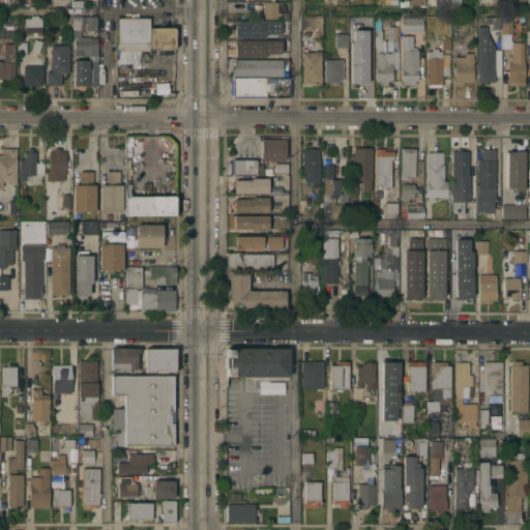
[(262,1),(276,1),(276,11),(280,11),(280,18),(262,18),(262,1)]
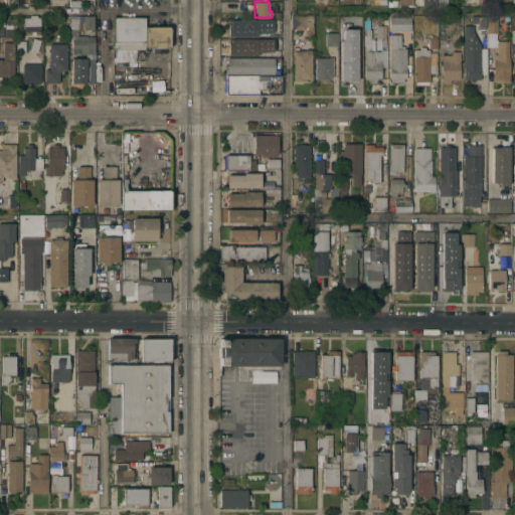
[(39,30),(23,31),(23,17),(25,17),(25,14),(39,14),(39,15),(39,30)]
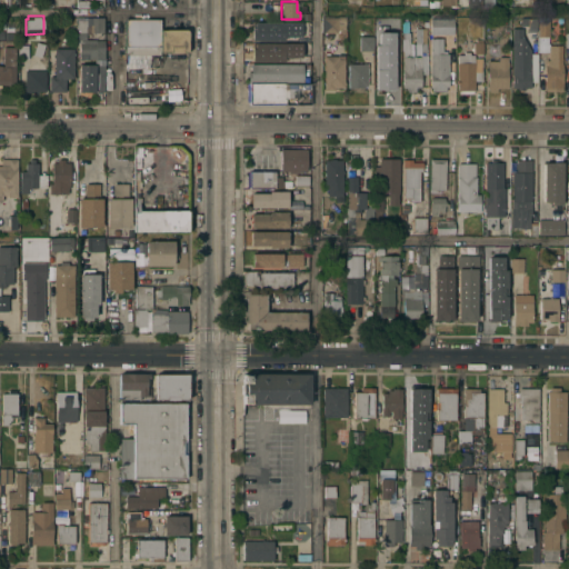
[(91,31),(91,33),(86,33),(86,39),(105,39),(103,59),(95,59),(95,58),(79,58),(79,42),(79,35),(77,35),(77,19),(86,19),(86,17),(103,18),(103,31),(91,31)]
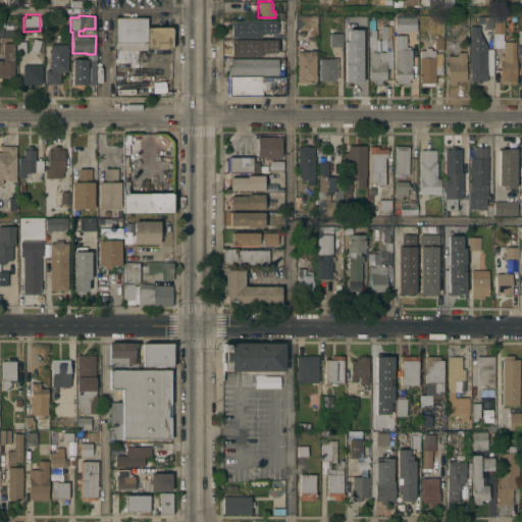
[(316,29),(296,29),(296,16),(316,16),(316,29)]
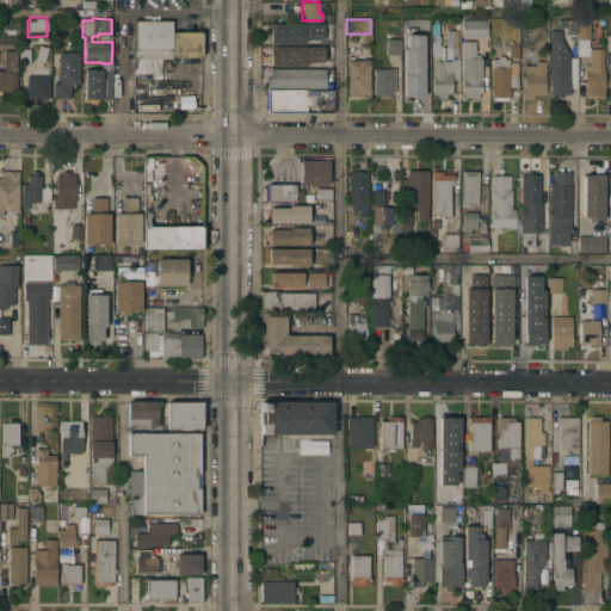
[(461,19),(487,19),(487,36),(461,36),(461,19)]
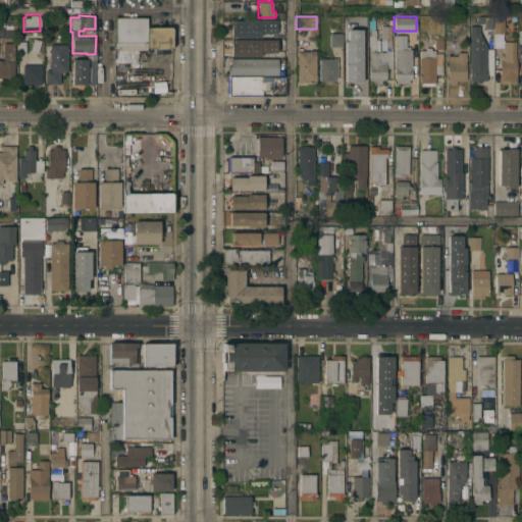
[(484,29),(484,22),(478,22),(477,16),(491,16),(491,29),(484,29)]
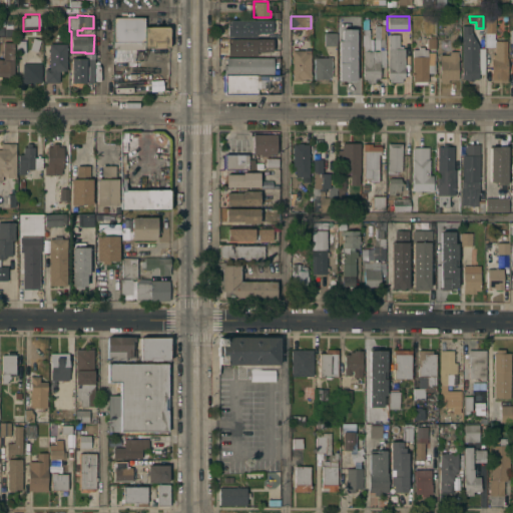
[(113,43),(113,41),(112,41),(112,18),(143,18),(143,26),(166,26),(168,26),(168,28),(169,46),(162,46),(162,48),(143,48),(143,43),(113,43)]
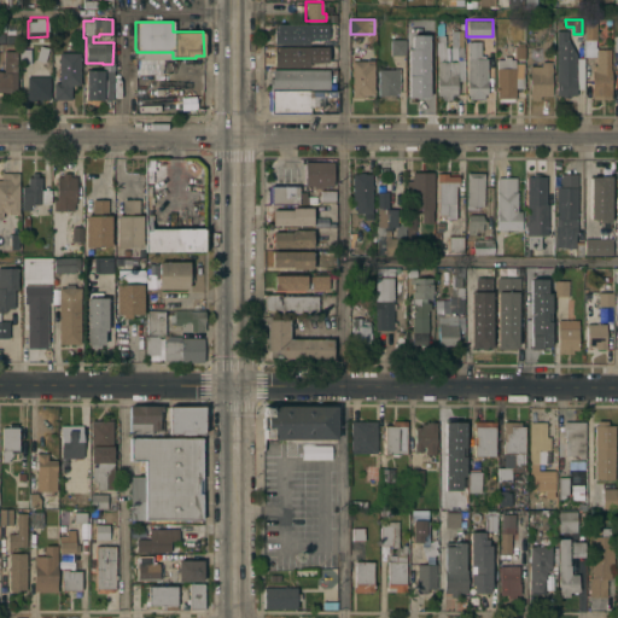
[(456,79),(456,94),(452,94),(452,99),(442,99),(442,94),(437,94),(437,54),(436,54),(436,22),(443,22),(443,34),(444,34),(444,60),(455,60),(455,59),(464,59),(464,79),(456,79)]
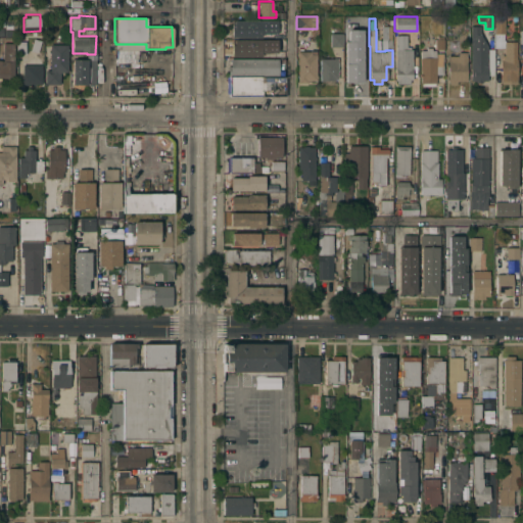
[(494,20),(504,20),(504,48),(494,48),(494,20)]
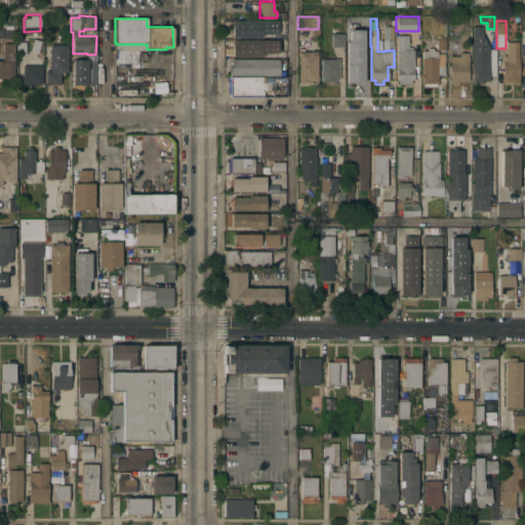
[(232,23),(277,22),(277,35),(261,35),(261,39),(232,39),(232,23)]
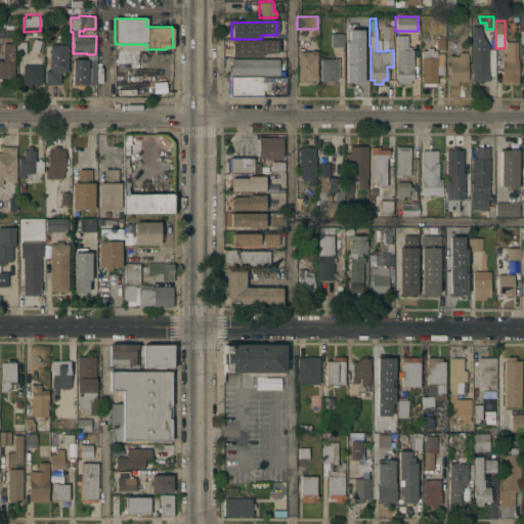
[(382,26),(392,26),(392,49),(382,49),(382,26)]
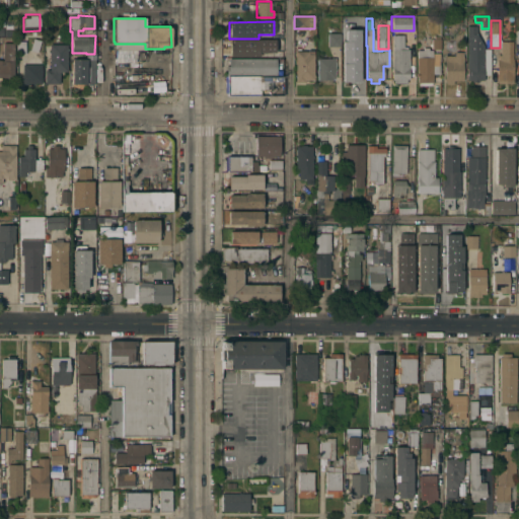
[(484,80),(471,80),(471,79),(466,79),(466,78),(465,78),(465,70),(466,70),(466,25),(476,25),(476,33),(484,45),(484,80)]
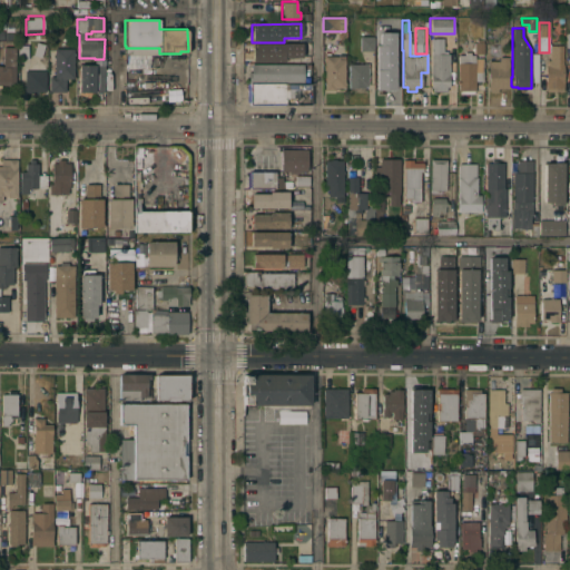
[(384,29),(400,29),(400,42),(397,42),(397,45),(386,45),(386,42),(384,42),(384,29)]
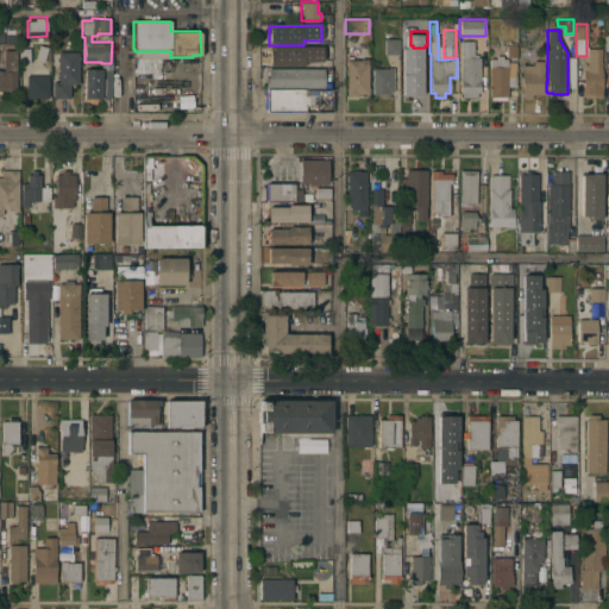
[(385,54),(385,38),(399,38),(399,54),(385,54)]
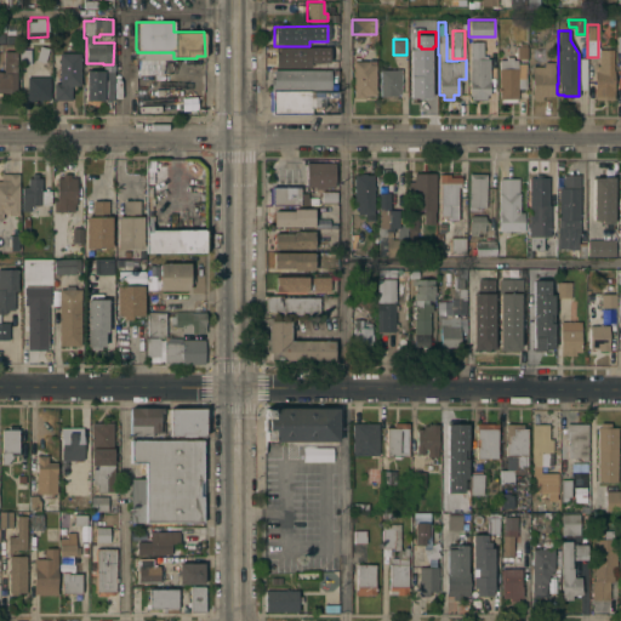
[(469,40),(483,40),(483,57),(489,57),(489,93),(486,93),(486,98),(471,98),(471,93),(468,93),(469,40)]
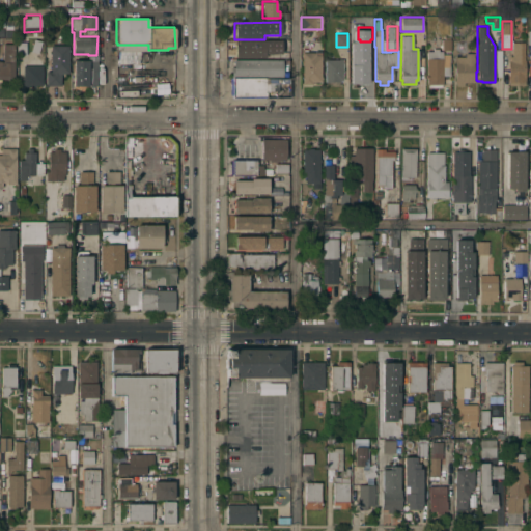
[(442,49),(442,38),(444,38),(444,35),(449,35),(449,38),(450,38),(450,49),(442,49)]
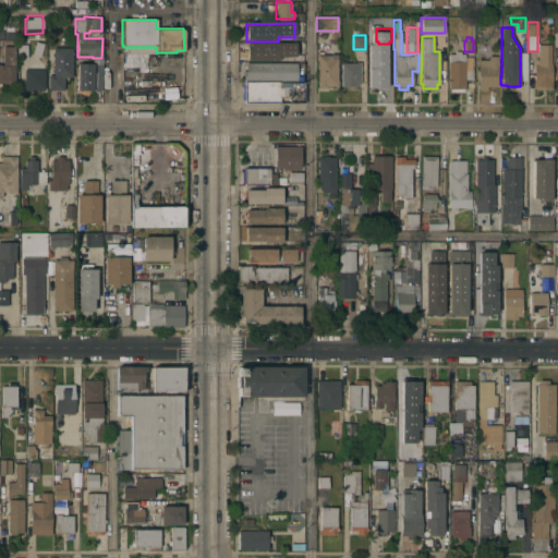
[(40,56),(32,52),(36,39),(45,41),(40,56)]
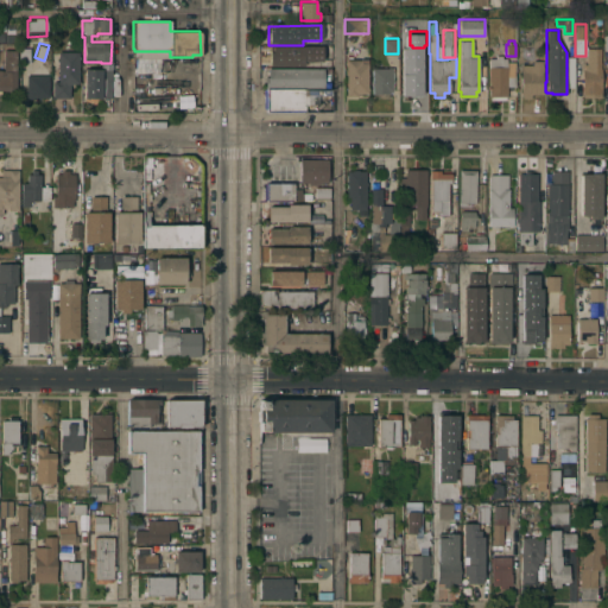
[(268,48),(321,46),(321,62),(302,62),(302,65),(268,67),(268,48)]
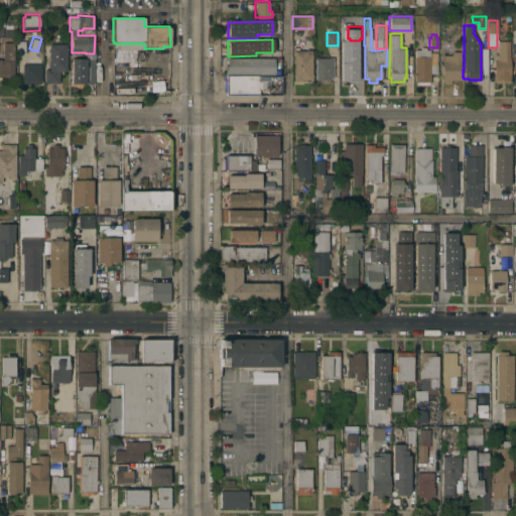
[(25,52),(17,52),(17,40),(25,40),(25,52)]
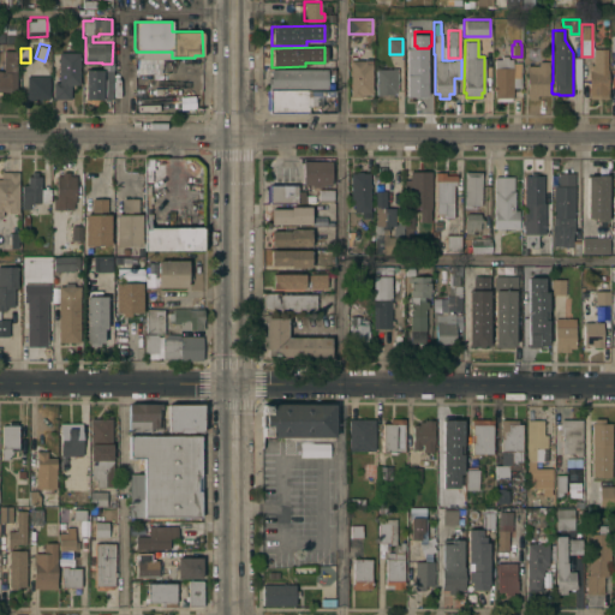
[(16,94),(0,94),(0,70),(1,70),(1,71),(4,71),(4,49),(17,49),(16,94)]
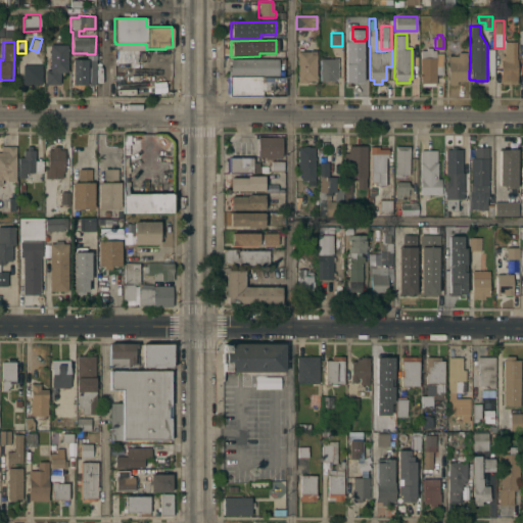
[(517,85),(501,85),(501,58),(502,58),(502,56),(505,56),(505,42),(516,42),(516,57),(517,57),(517,81),(517,85)]
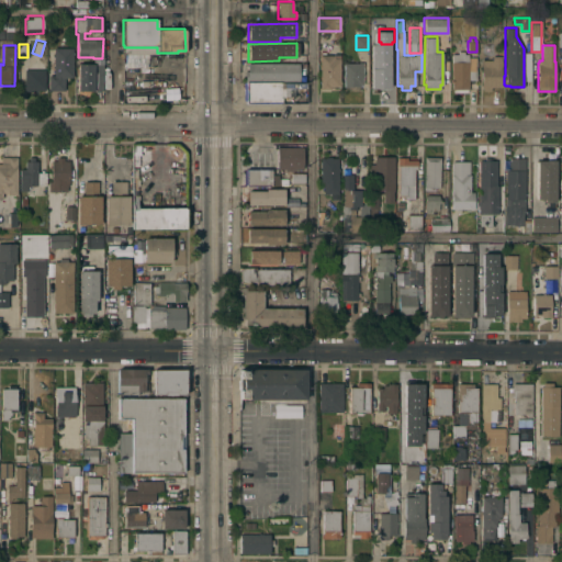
[(66,76),(66,77),(65,77),(65,90),(49,90),(49,75),(54,75),(54,67),(53,67),(53,64),(54,64),(54,47),(72,47),(72,76),(66,76)]
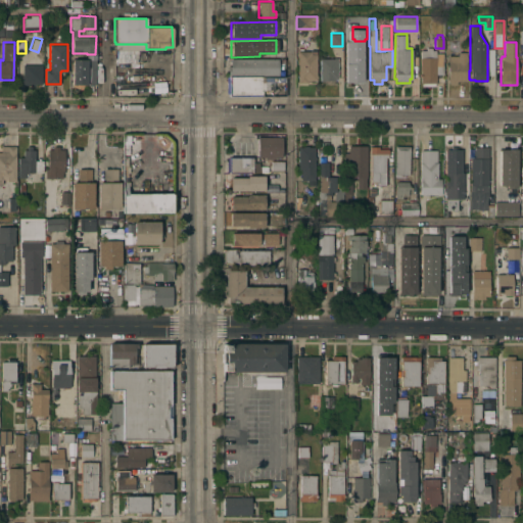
[(115,62),(115,44),(146,44),(146,49),(165,49),(170,49),(170,62),(115,62)]
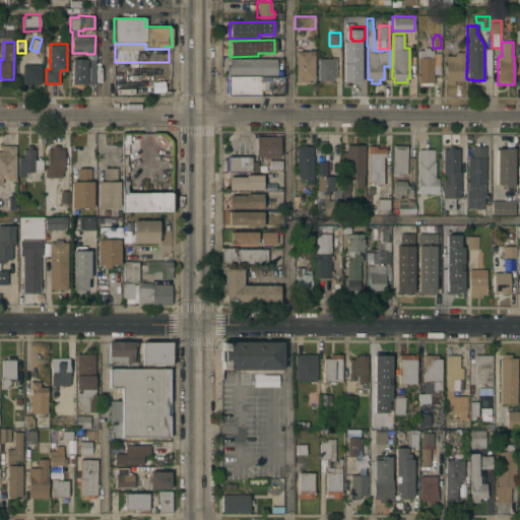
[(366,71),(366,83),(361,83),(361,81),(348,81),(348,75),(343,75),(343,54),(344,54),(344,45),(360,45),(360,54),(362,54),(362,71),(366,71)]
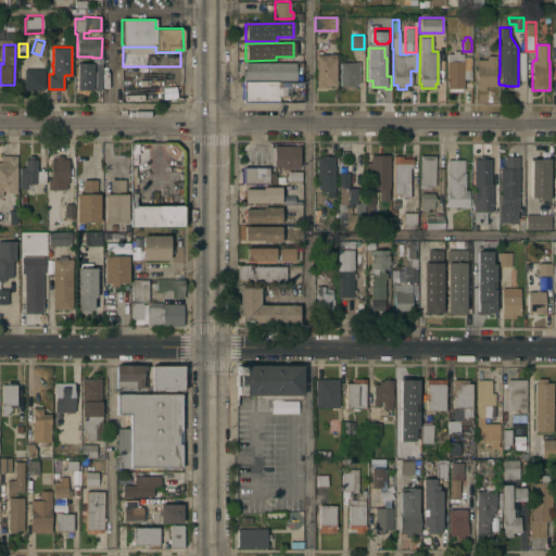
[(453,52),(453,50),(459,50),(458,52),(463,52),(463,55),(470,55),(470,78),(463,78),(463,88),(463,91),(447,91),(447,87),(446,87),(446,52),(453,52)]
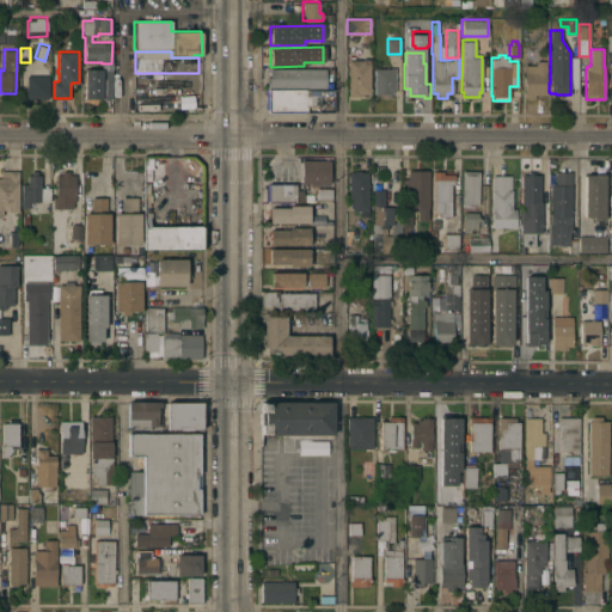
[(359,92),(359,96),(348,96),(348,59),(363,59),(369,59),(369,87),(371,87),(371,91),(369,91),(369,93),(359,92)]
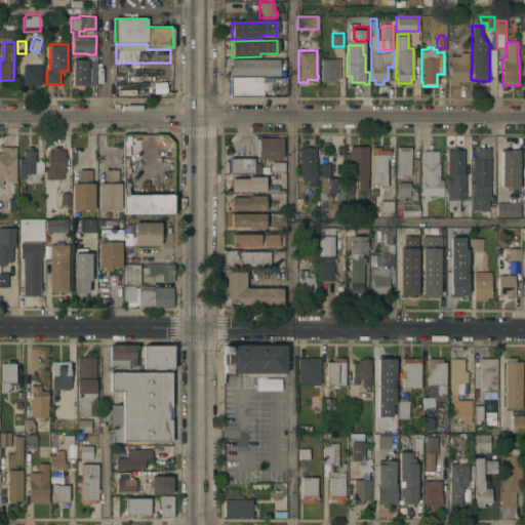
[(468,80),(457,80),(457,84),(450,84),(450,80),(449,80),(449,55),(459,55),(459,51),(469,51),(468,80)]
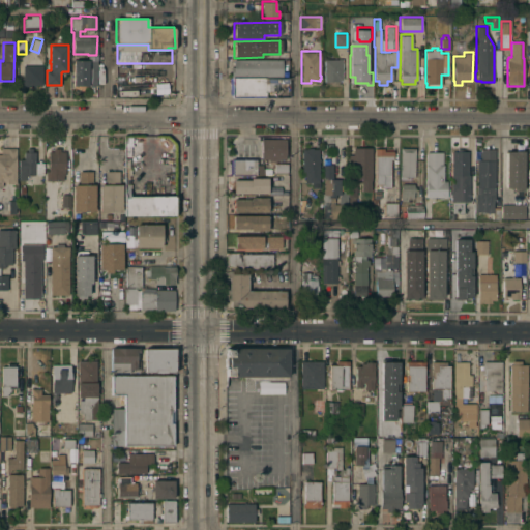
[(324,58),(342,58),(342,79),(339,79),(339,81),(324,81),(324,58)]
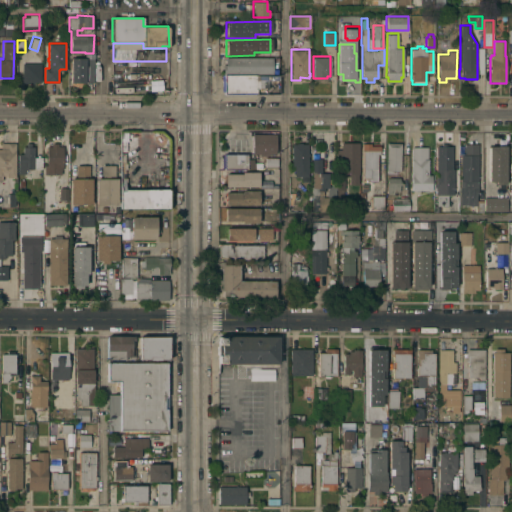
[(71,82),(71,57),(94,57),(94,82),(71,82)]
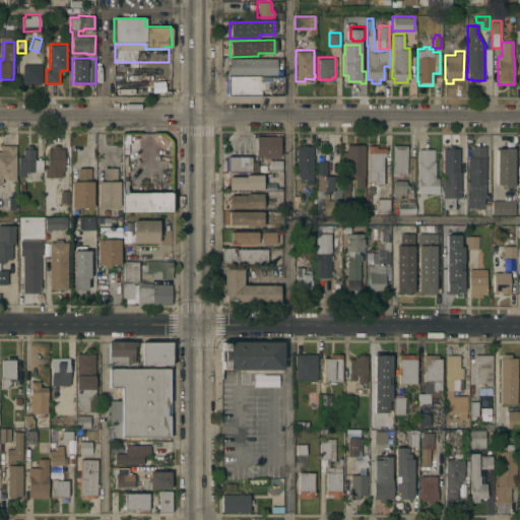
[(276,74),(226,74),(226,65),(230,65),(230,58),(276,58),(276,74)]
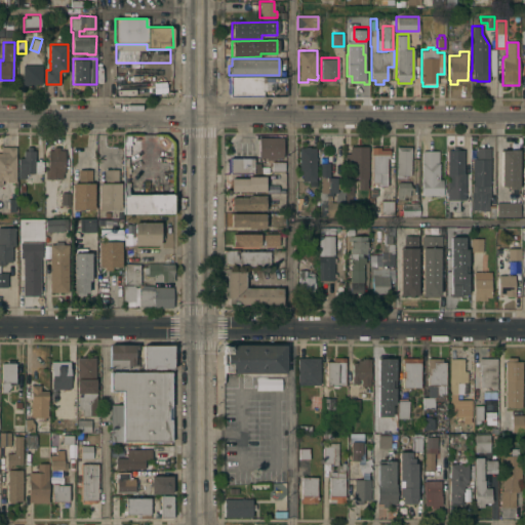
[(41,83),(35,83),(35,84),(23,84),(23,64),(42,64),(41,83)]
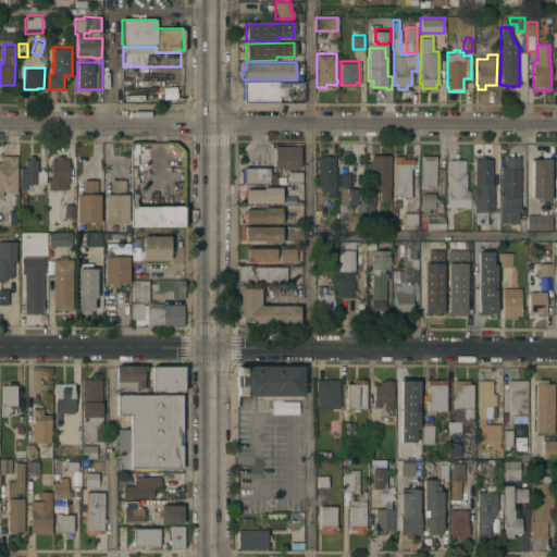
[(244,82),(244,81),(279,81),(279,82),(279,86),(282,86),(282,95),(280,95),(280,101),(244,101),(244,82)]
